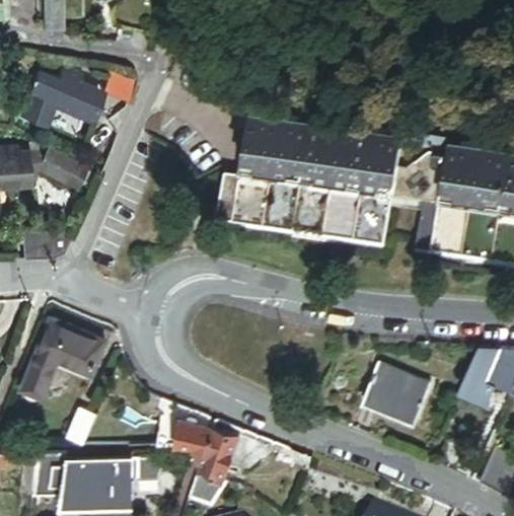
[(41,0),(42,29),(63,28),(62,0),(41,0)]
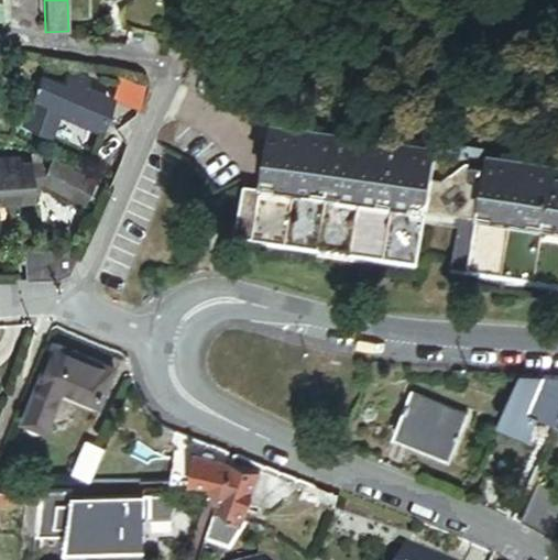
[(131,20),(165,28),(173,0),(133,0),(121,13),(121,32),(129,33),(131,20)]
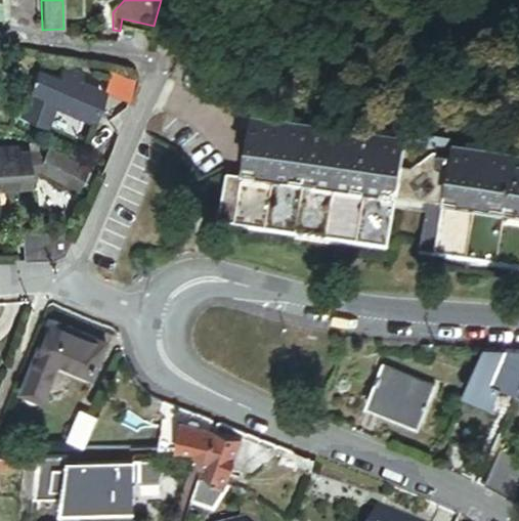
[(178,44),(171,43),(169,55),(168,55),(168,62),(177,63),(178,56),(177,56),(178,44)]
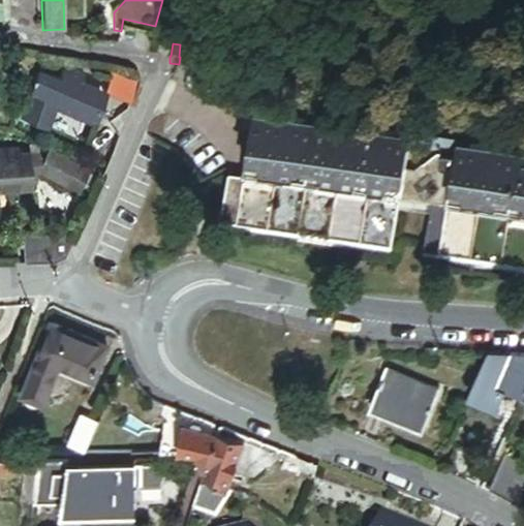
[(16,123),(31,130),(45,100),(48,97),(52,99),(89,117),(100,91),(81,82),(84,74),(86,69),(63,58),(54,79),(38,75),(16,123)]
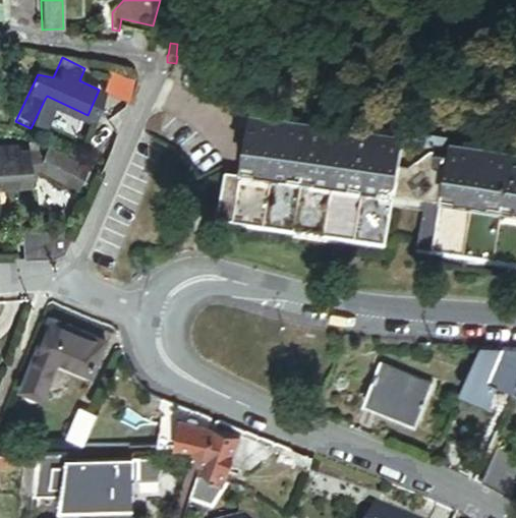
[(138,78),(114,67),(103,92),(127,103),(138,78)]
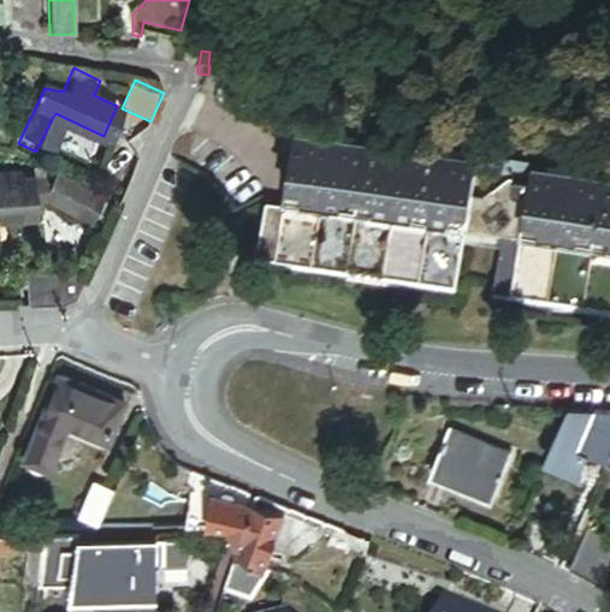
[(98,87),(94,95),(117,106),(120,97),(98,87)]
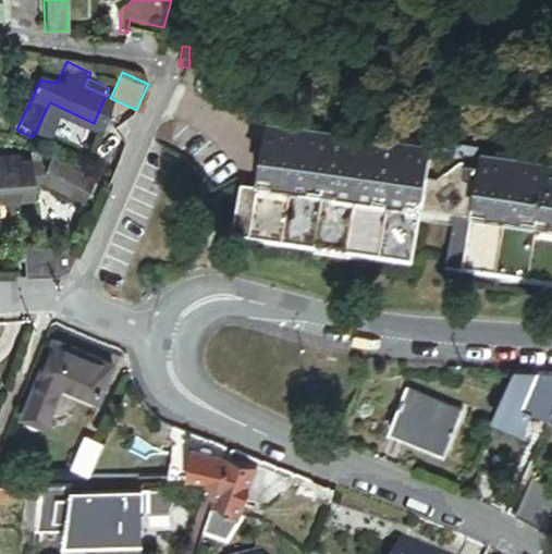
[(551,168),(272,118),(270,126),(432,156),(468,162),(483,164),(551,176),(551,168)]
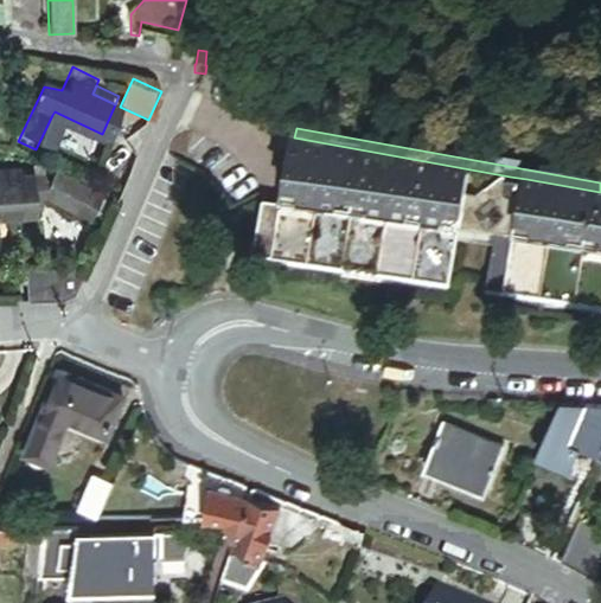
[(292,261),(448,289),(455,252),(458,241),(464,206),(471,170),(294,138),(281,207),(301,211),(292,261)]
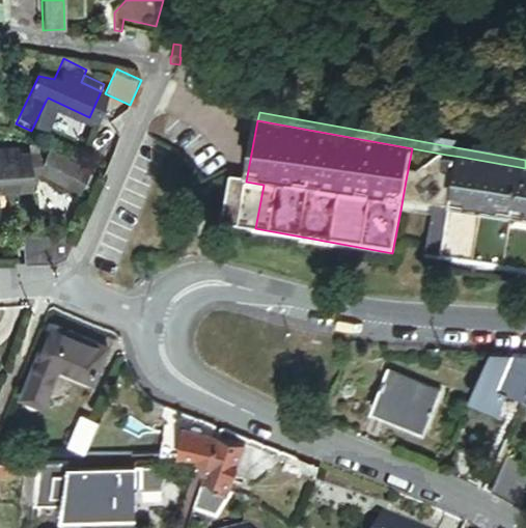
[(16,154),(16,149),(0,150),(0,194),(27,193),(25,153),(16,154)]
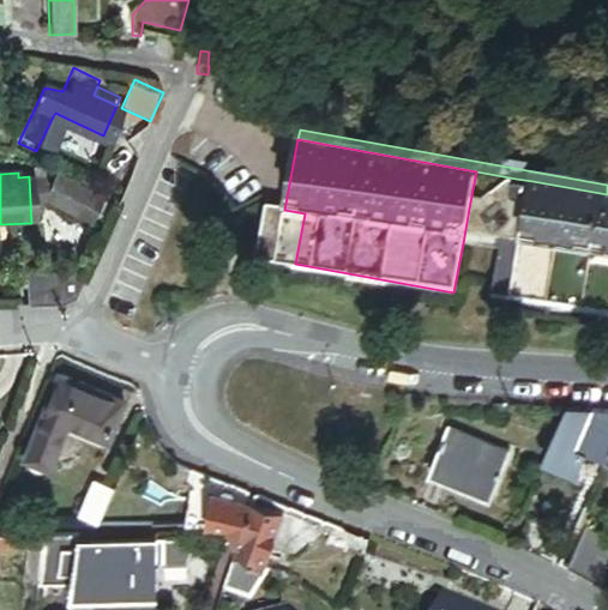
[(513,194),(529,198),(533,181),(516,179),(513,194)]
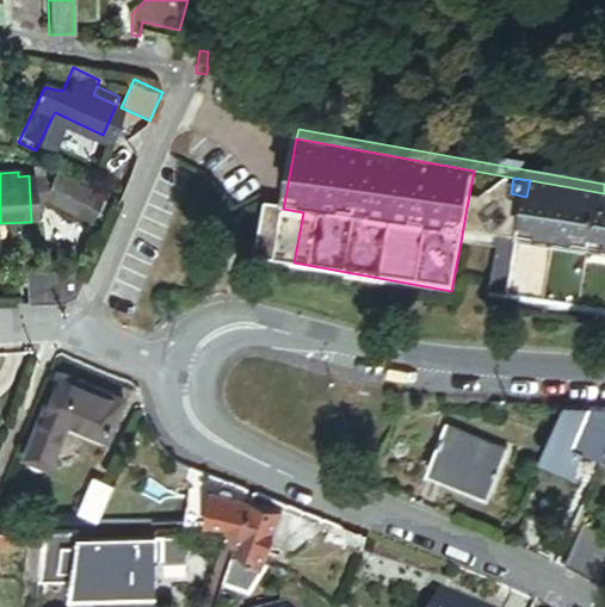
[(98,200),(53,180),(43,203),(87,223),(98,200)]
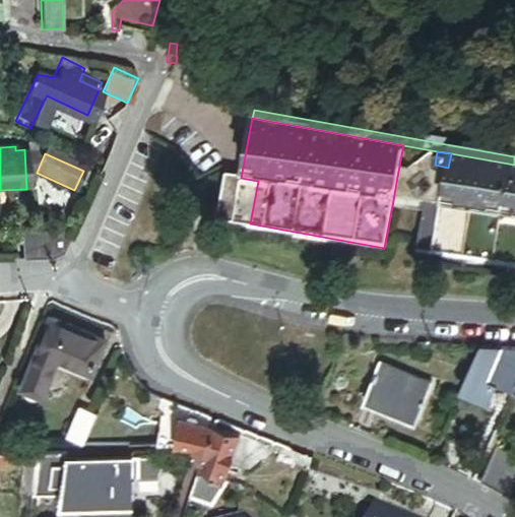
[(514,165),(451,153),(448,168),(445,186),(440,214),(432,257),(514,272),(514,165)]
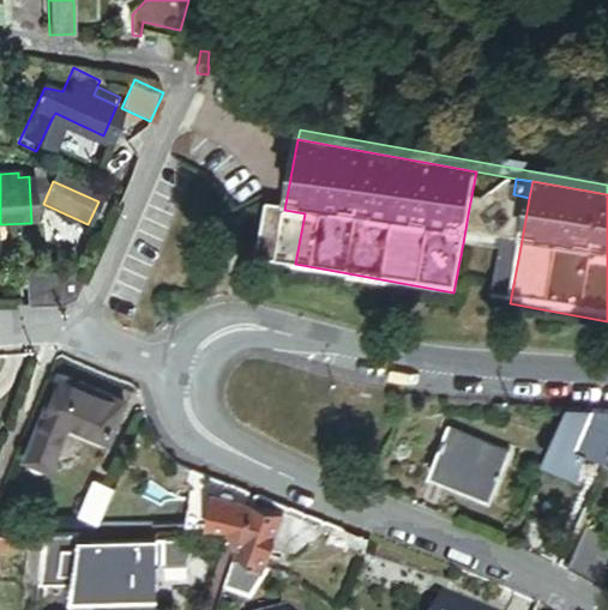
[(501,249),(519,253),(525,219),(529,198),(513,194),(505,193),(485,212),(469,209),(463,243),(501,249)]
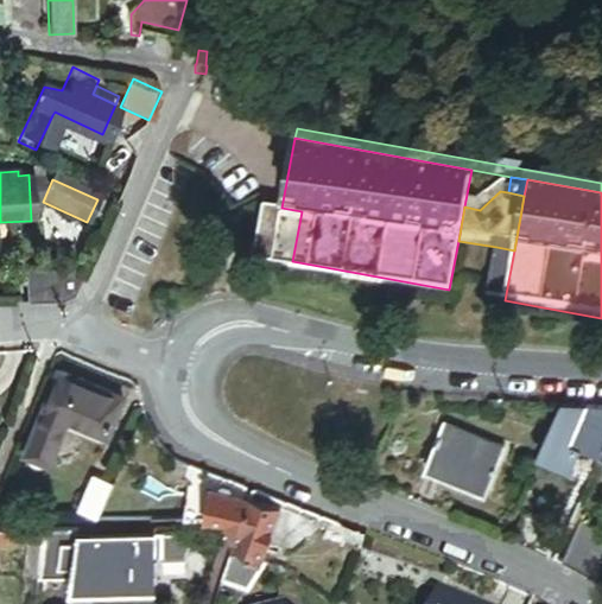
[(255,255),(292,261),(302,211),(282,208),(265,205),(255,255)]
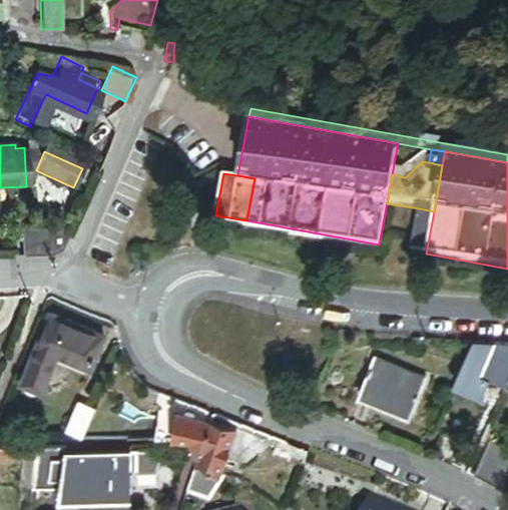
[(385,213),(417,219),(419,208),(387,203),(385,213)]
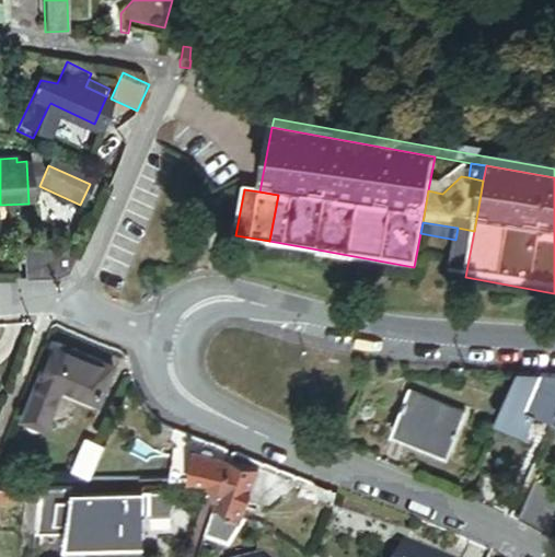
[(450,274),(465,277),(474,231),(458,228),(455,240),(450,274)]
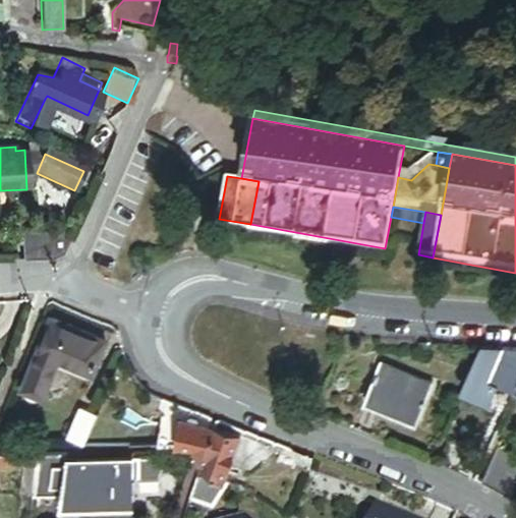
[(46,230),(16,232),(17,261),(47,260),(57,254),(64,238),(46,230)]
